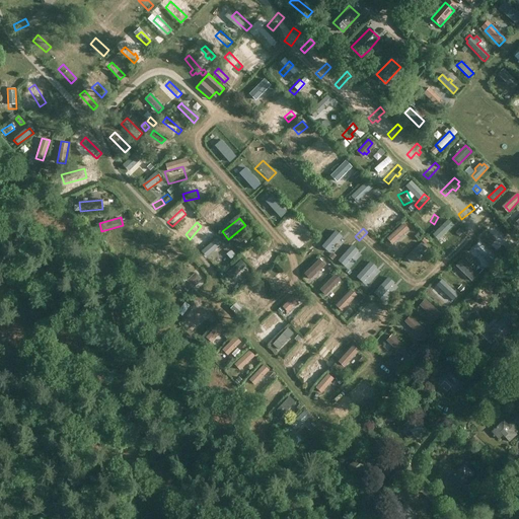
[(301,240),(308,245),(311,240),(304,236),(301,240)]
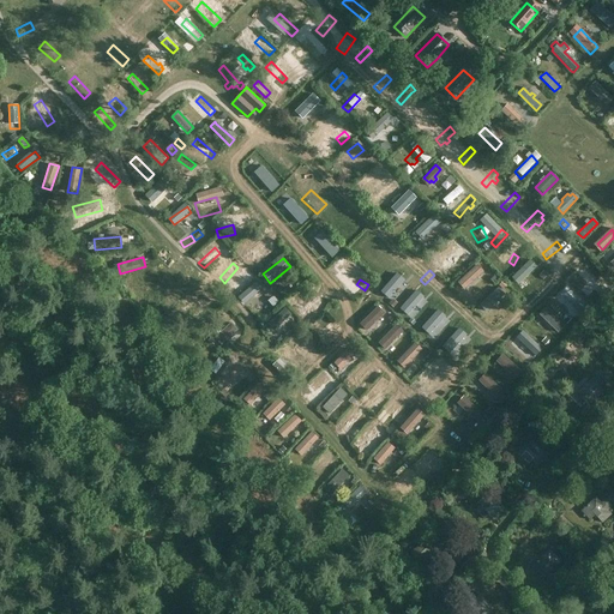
[(260,289),(256,283),(241,296),(246,302),(260,289)]
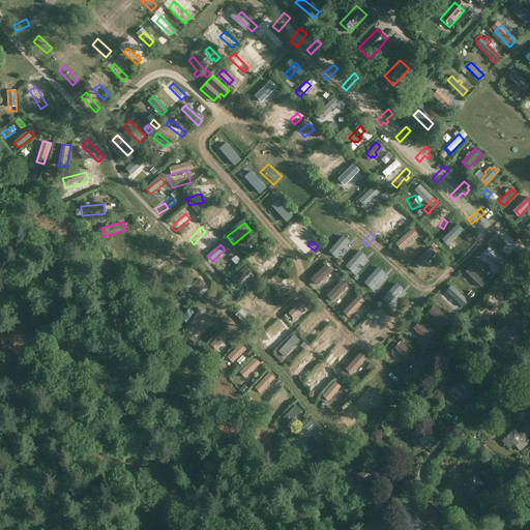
[(381,244),(375,252),(384,260),(391,253),(381,244)]
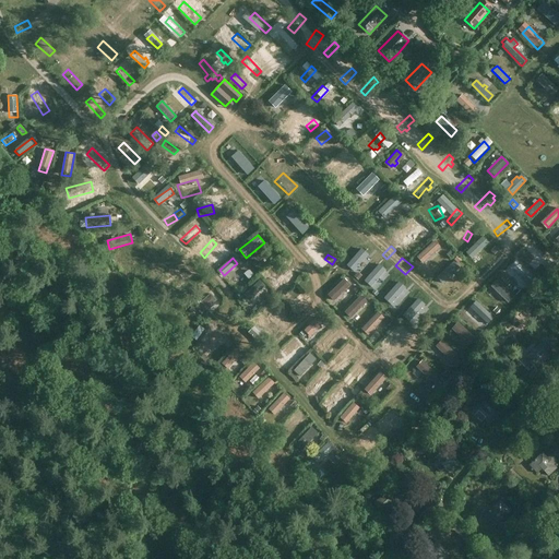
[(473,265),(470,272),(491,283),(495,275),(473,265)]
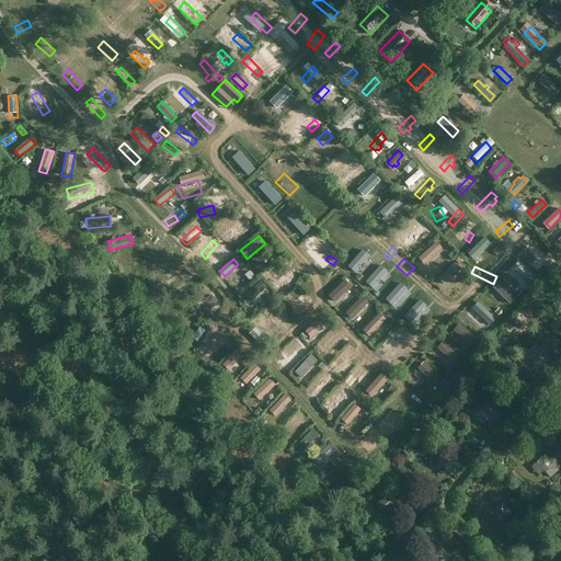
[(249,271),(244,275),(250,281),(254,277),(249,271)]
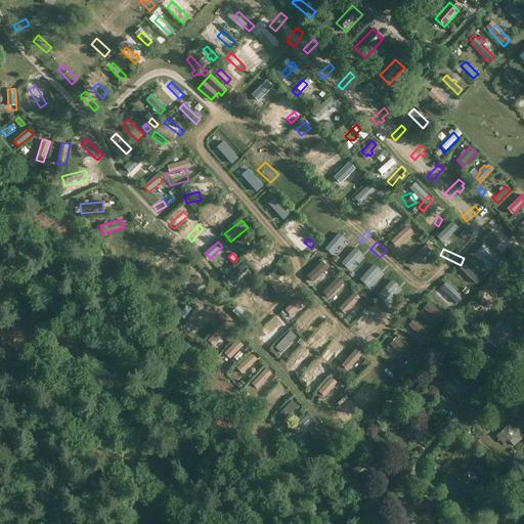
[(320,253),(316,256),(322,263),(326,260),(320,253)]
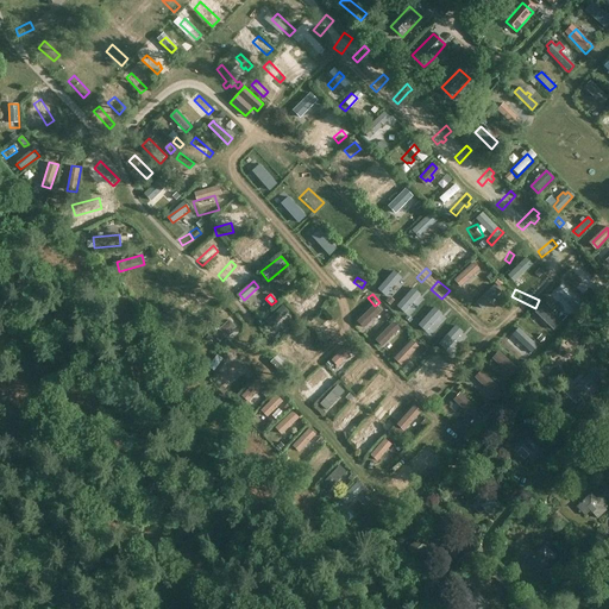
[(303,327),(321,312),(314,303),(296,320),(303,327)]
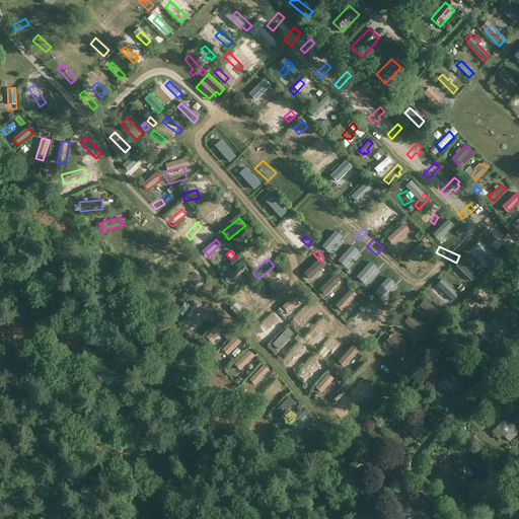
[(417,258),(412,267),(420,271),(424,264),(417,258)]
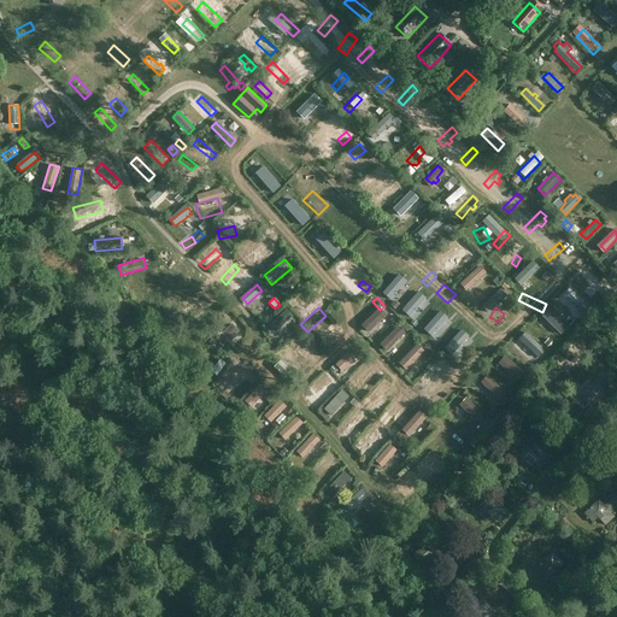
[(268,325),(275,333),(276,333),(293,316),(286,310),(269,325),(268,325)]
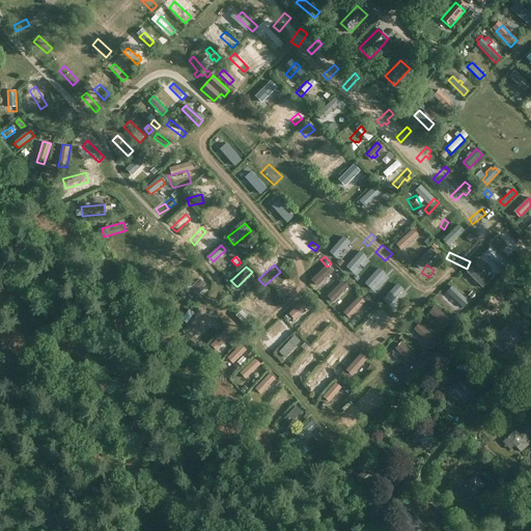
[(472,267),(467,272),(482,288),(487,282),(472,267)]
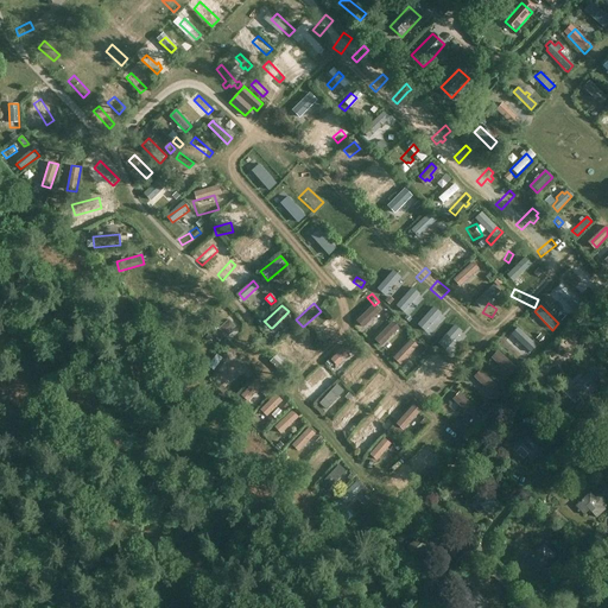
[(372,311),(354,328),(361,335),(379,318),(372,311)]
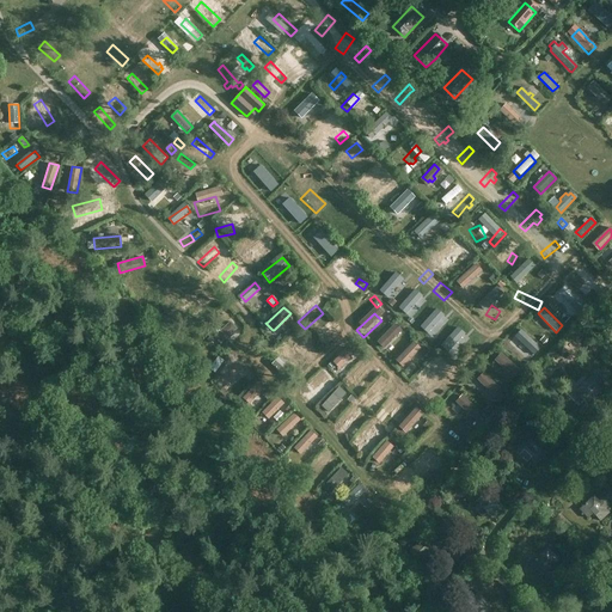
[(237,329),(230,322),(214,336),(213,336),(220,344),(221,344),(224,342),(237,330),(237,329)]
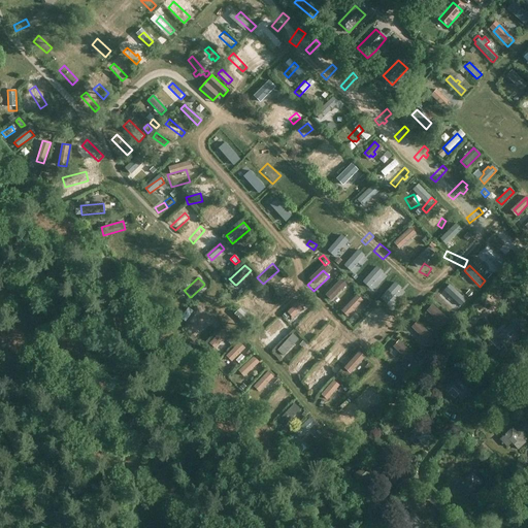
[(431,277),(427,282),(431,287),(430,289),(432,292),(434,290),(436,292),(440,287),(431,277)]
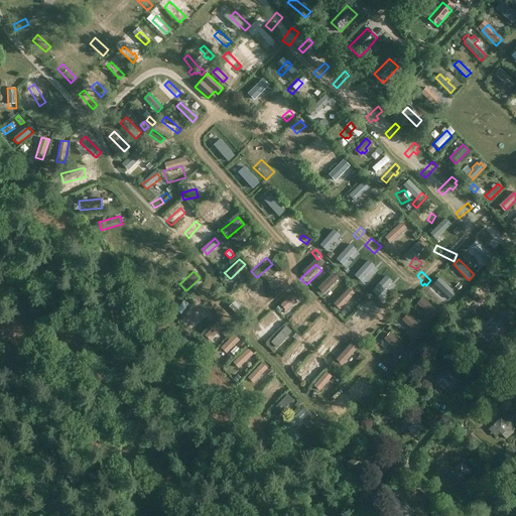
[(282,273),(269,284),(273,289),(286,278),(282,273)]
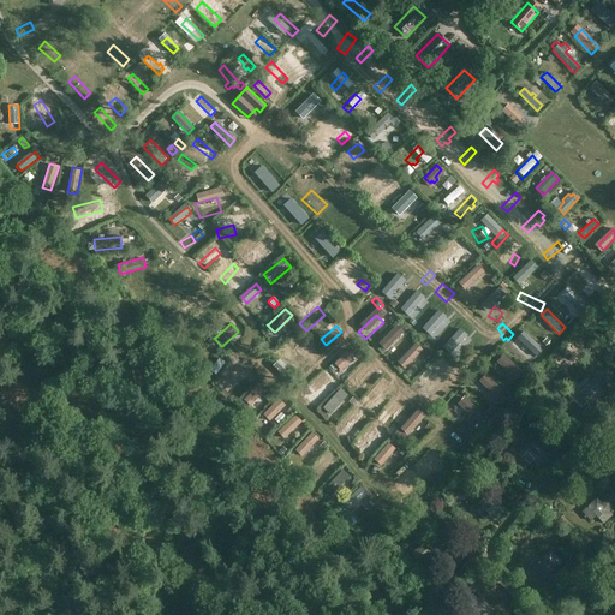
[(561,347),(566,342),(553,330),(548,335),(561,347)]
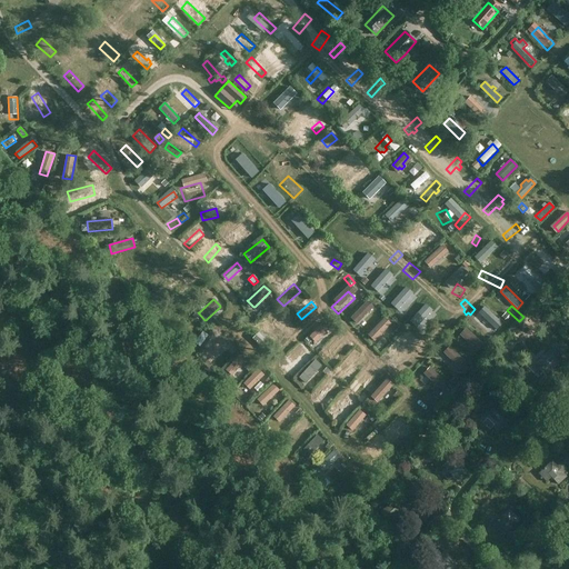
[(242,307),(237,312),(250,328),(256,322),(242,307)]
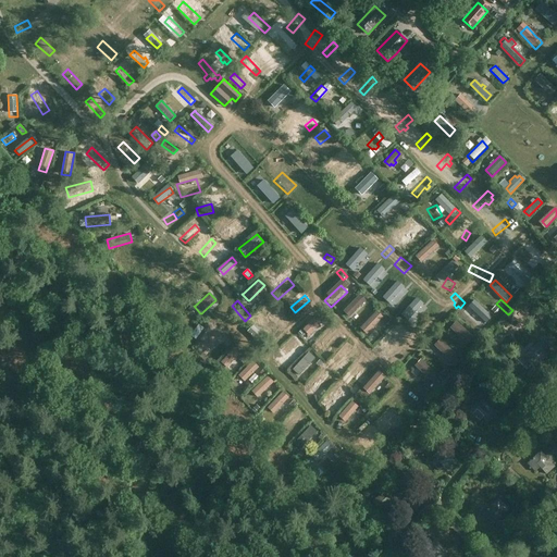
[(524,300),(519,307),(523,311),(529,305),(524,300)]
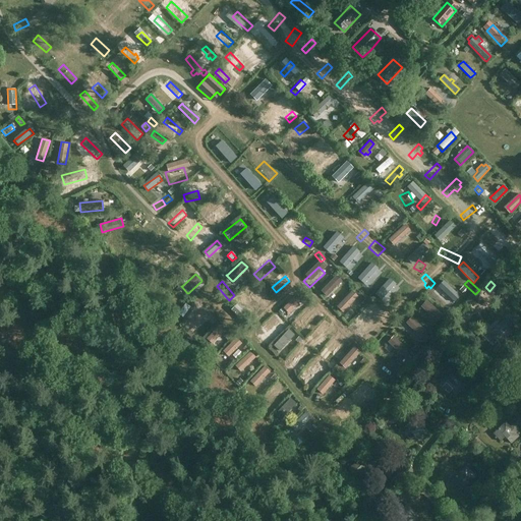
[(335,282),(320,296),(327,304),(342,290),(335,282)]
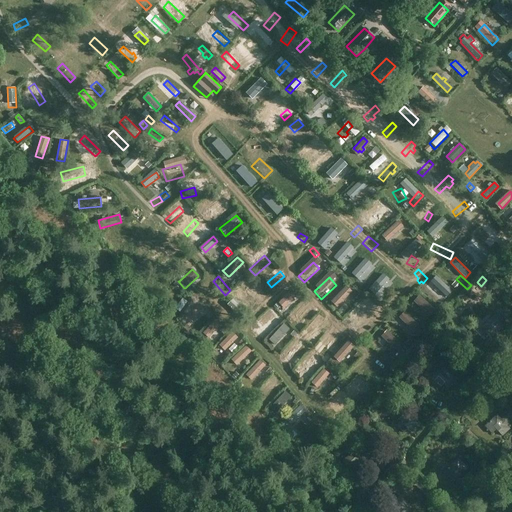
[(164,280),(156,292),(161,296),(169,284),(164,280)]
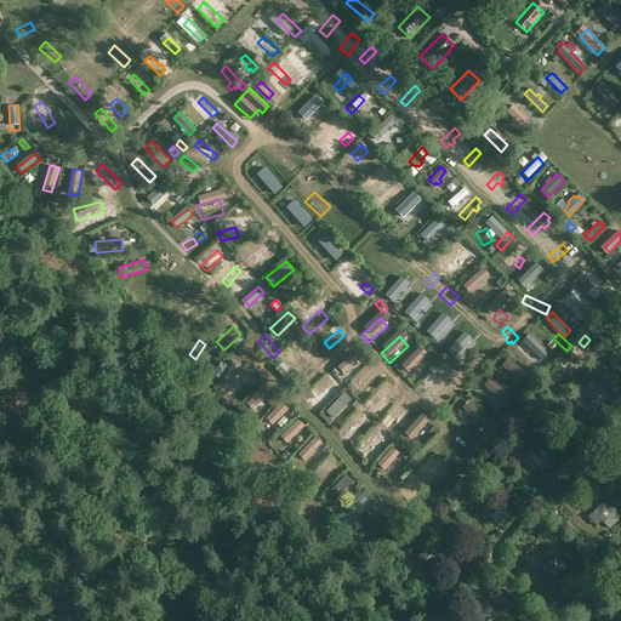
[(300,340),(295,345),(308,357),(313,352),(300,340)]
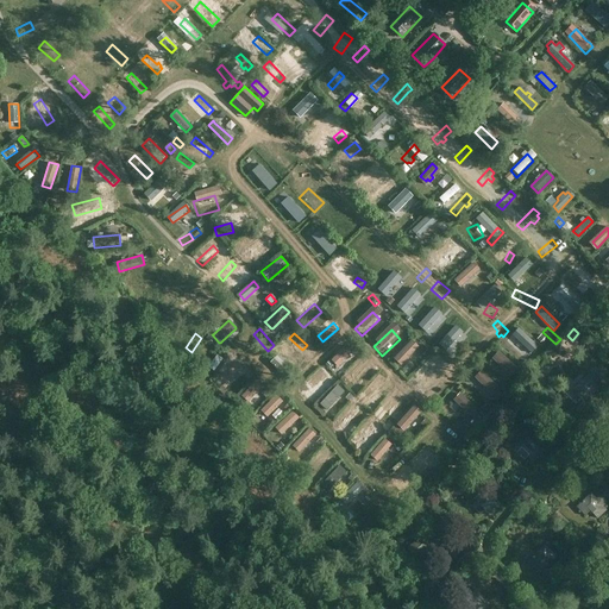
[(527,338),(522,344),(538,358),(542,353),(527,338)]
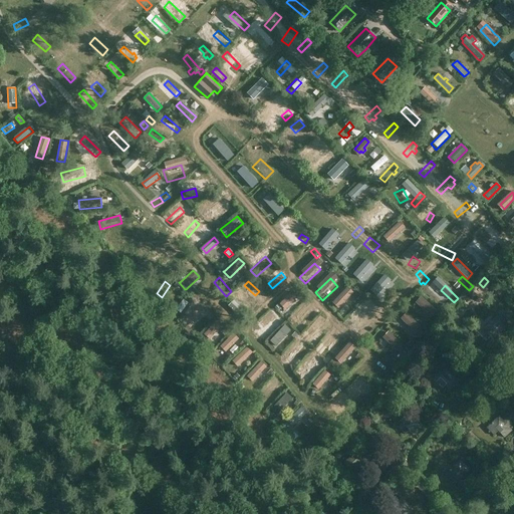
[(300,294),(294,288),(279,304),(285,309),(300,294)]
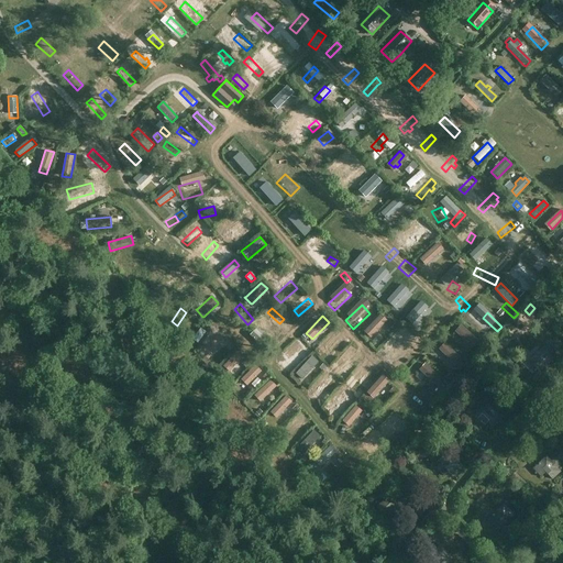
[(362,339),(370,346),(386,328),(378,320),(362,339)]
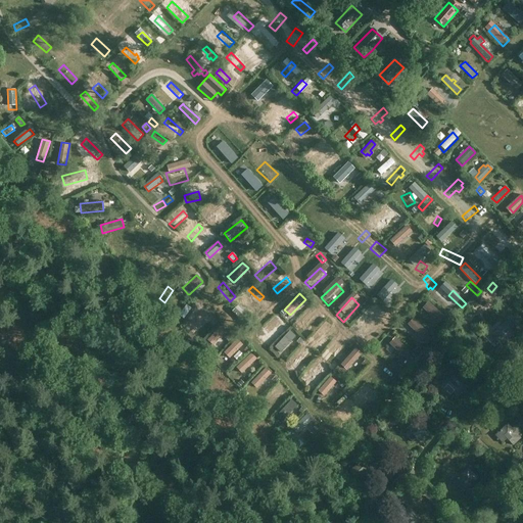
[(239,298),(235,302),(246,315),(251,311),(239,298)]
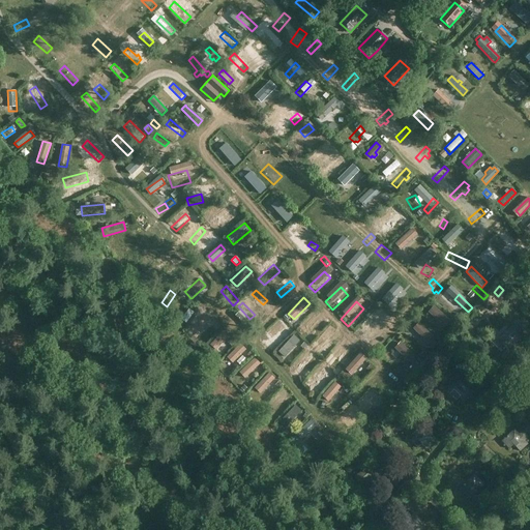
[(428,312),(444,327),(450,320),(434,305),(428,312)]
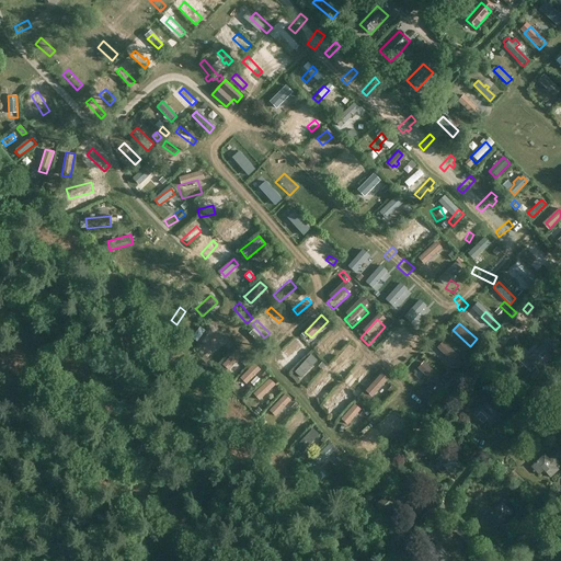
[(195,332),(193,331),(191,333),(193,334),(191,338),(196,342),(205,331),(199,327),(195,332)]
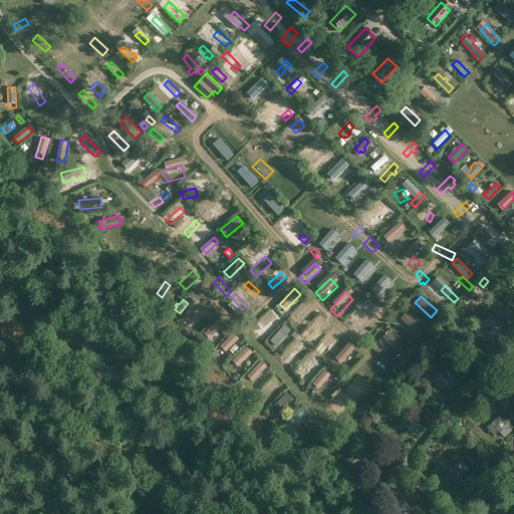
[(312,306),(306,301),(292,317),(298,322),(312,306)]
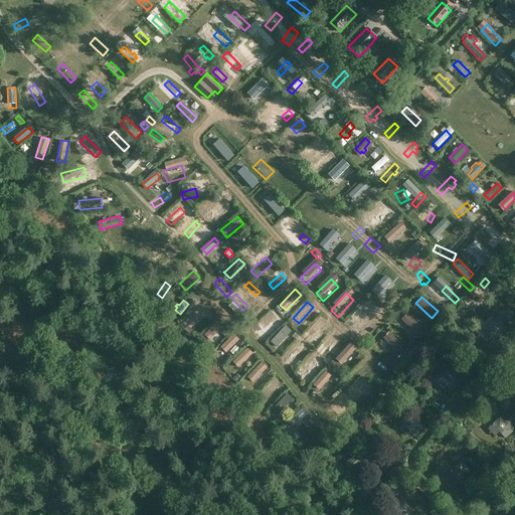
[(225,309),(221,313),(231,323),(235,319),(225,309)]
